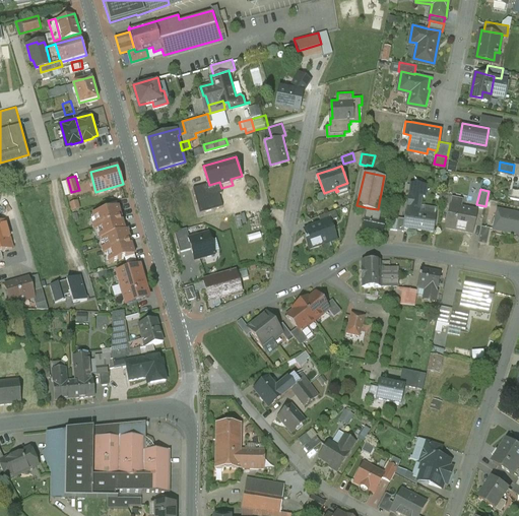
[(435,213),(418,211),(422,192),(409,191),(407,209),(405,209),(404,217),(403,226),(404,226),(433,230),(435,213)]
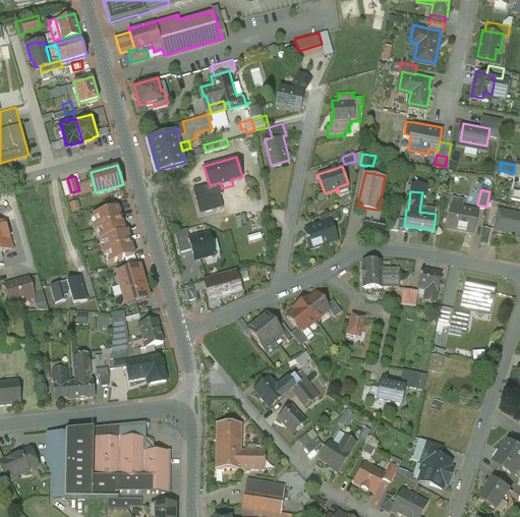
[(478,209),(454,204),(452,214),(450,214),(448,225),(473,231),(478,209)]
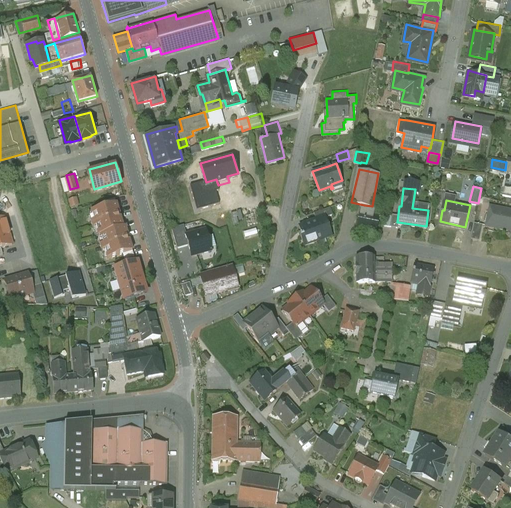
[(117,201),(92,208),(94,218),(91,218),(93,224),(96,223),(99,233),(101,232),(103,241),(100,241),(102,247),(105,246),(108,255),(130,249),(133,248),(131,244),(129,237),(128,238),(127,235),(129,235),(125,224),(124,225),(120,214),(119,215),(118,213),(120,212),(117,201)]
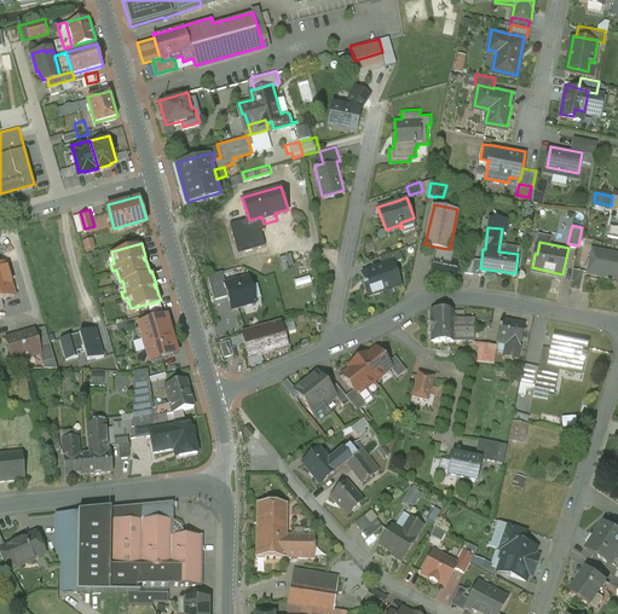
[(617,250),(593,245),(588,271),(617,277),(617,250)]
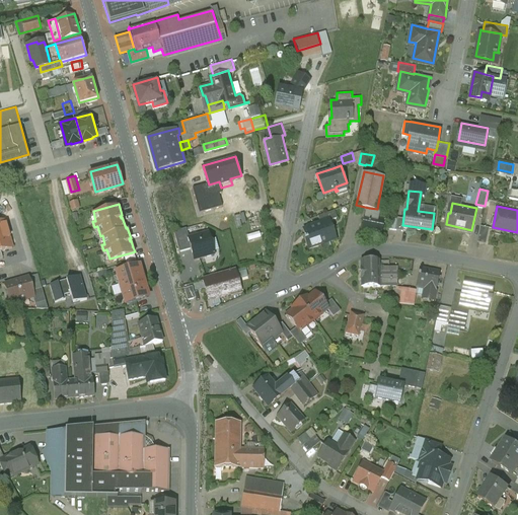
[(336,208),(318,214),(320,220),(323,219),(324,221),(330,218),(338,216),(336,208)]
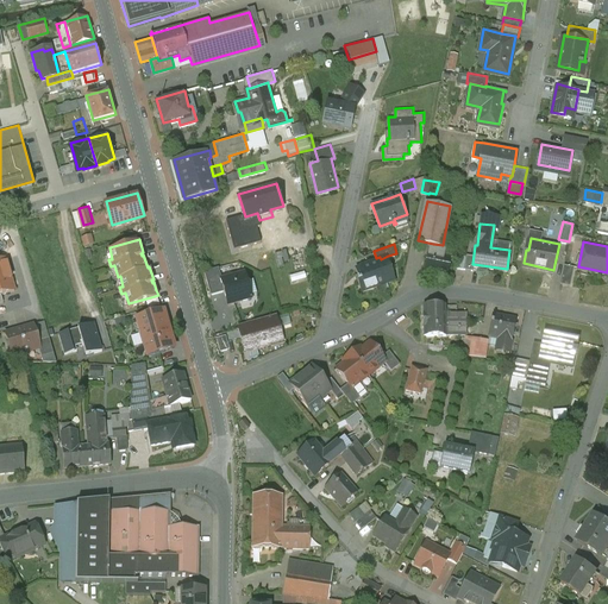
[(443,245),(433,244),(431,253),(427,252),(425,270),(438,272),(437,274),(446,276),(451,257),(443,256),(445,245),(443,245)]
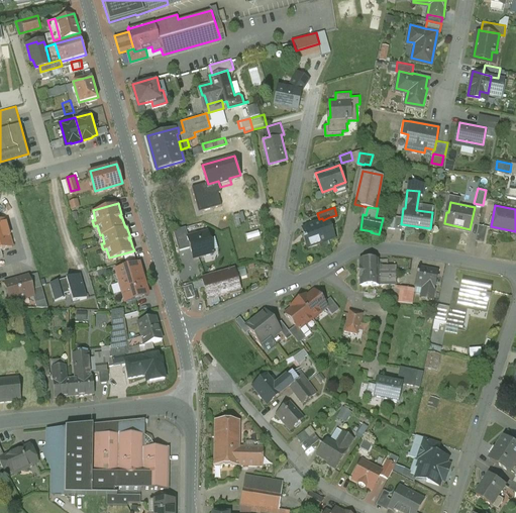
[(402,216),(396,215),(396,216),(394,227),(401,228),(402,224),(401,224),(402,216)]
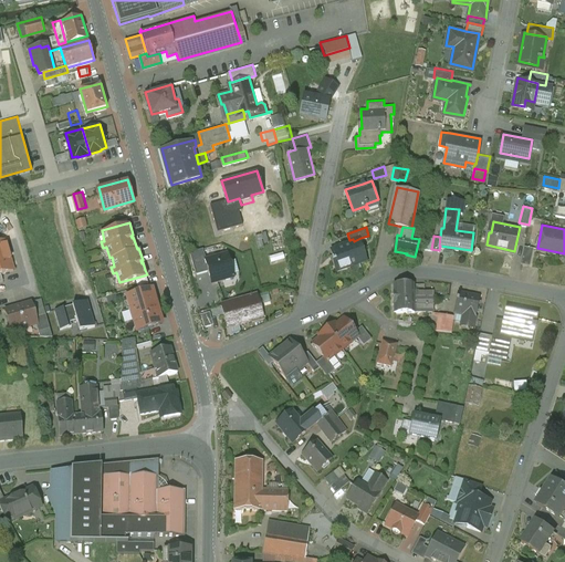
[(349,240),(335,246),(336,247),(331,248),(334,258),(333,258),(337,269),(352,263),(352,262),(367,257),(361,238),(354,241),(353,239),(349,240)]
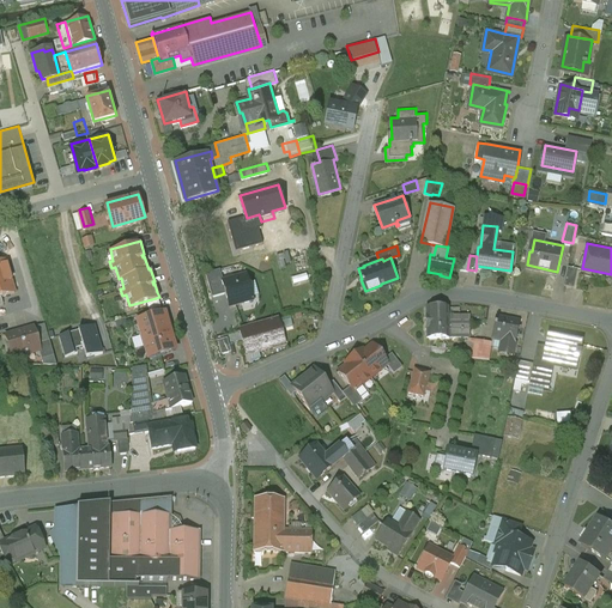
[(577,267),(569,265),(564,284),(574,285),(577,267)]
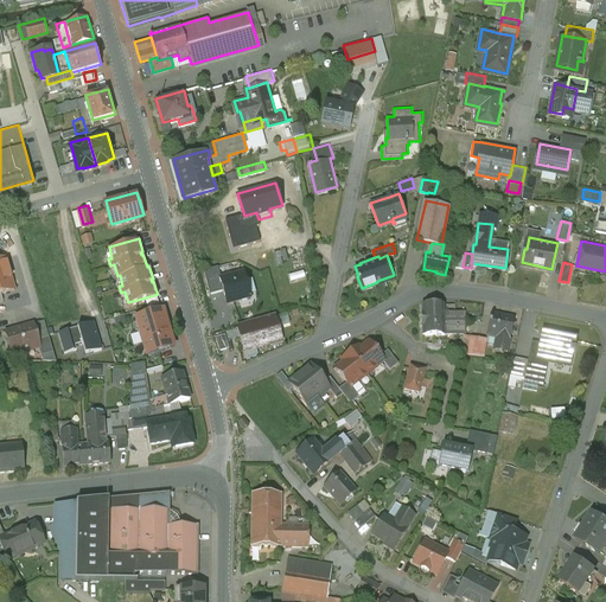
[(211,290),(224,287),(222,275),(218,264),(204,268),(211,290)]
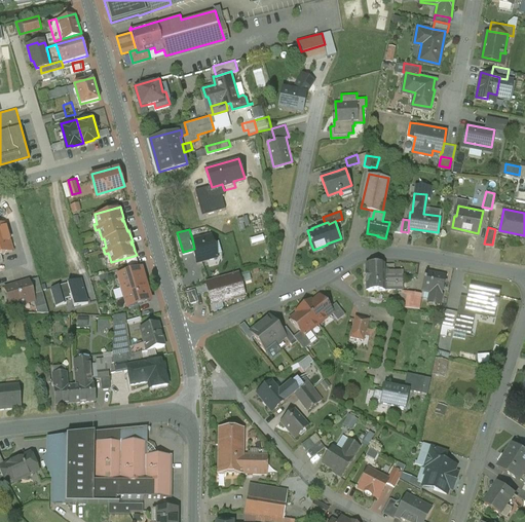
[(212,233),(192,238),(194,249),(197,260),(218,255),(212,233)]
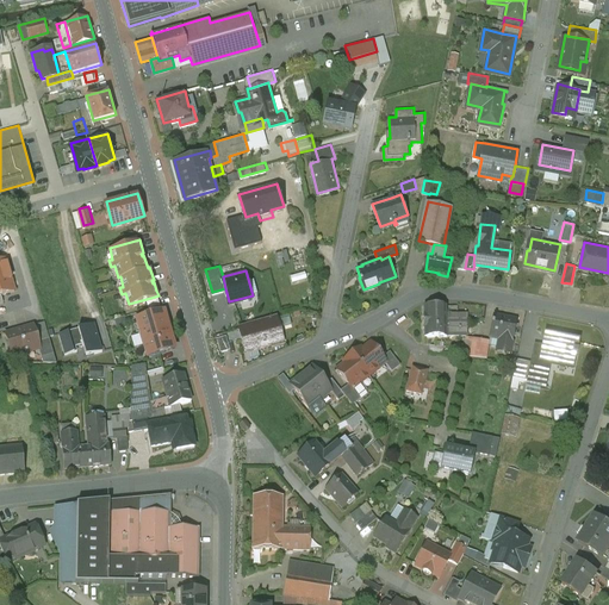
[(446,304),(424,304),(424,312),(424,319),(446,319),(446,312),(446,304)]
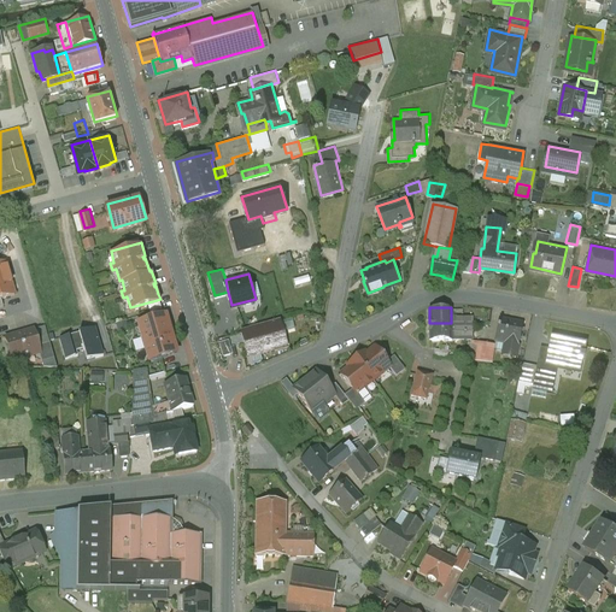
[(166,312),(139,321),(150,358),(177,349),(166,312)]
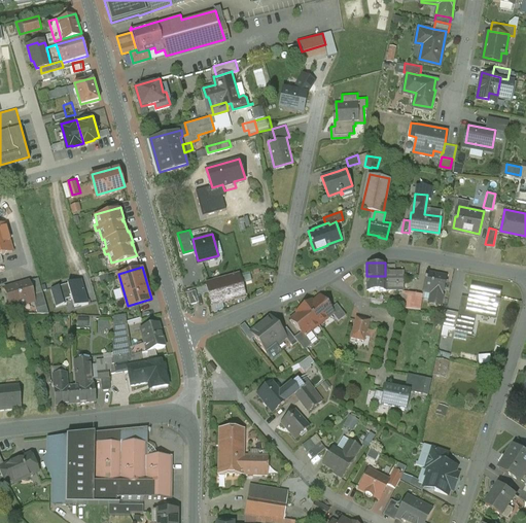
[(446,274),(426,271),(423,288),(432,290),(430,303),(441,305),(446,274)]
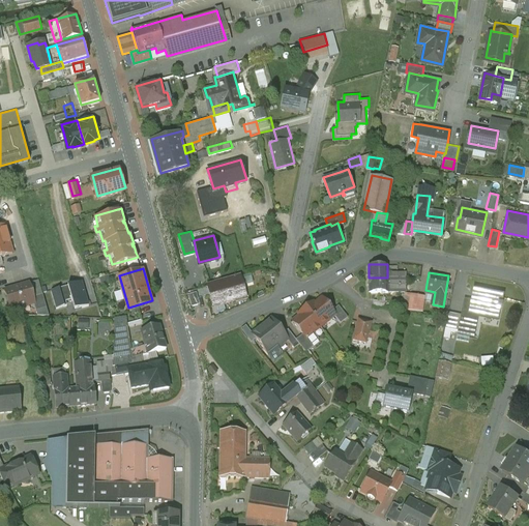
[(240,273),(208,283),(211,293),(213,300),(214,300),(216,301),(217,302),(225,300),(246,294),(240,273)]
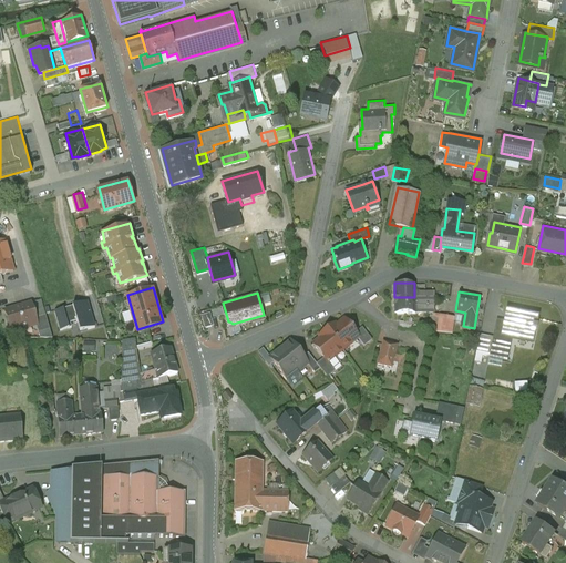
[(426,297),(414,297),(414,310),(434,310),(434,296),(426,297)]
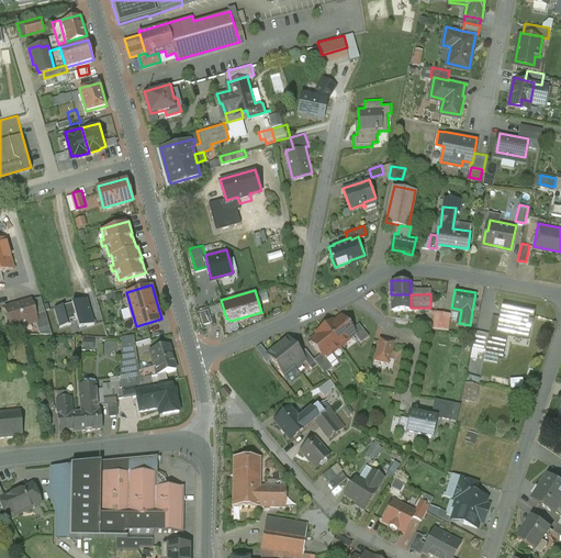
[(411,294),(391,294),(391,299),(391,308),(411,308),(411,294)]
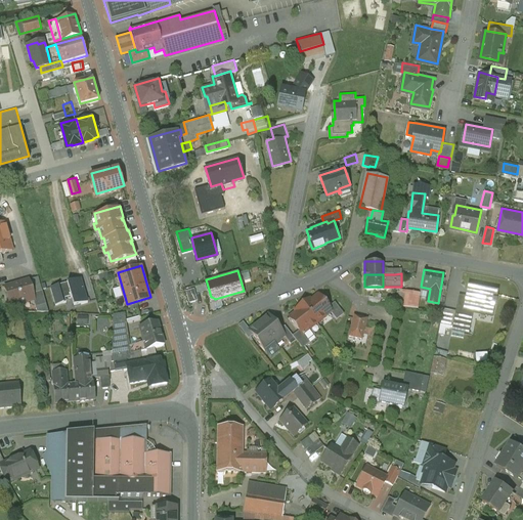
[(88,299),(82,275),(51,285),(56,302),(67,299),(66,295),(72,293),(75,303),(88,299)]
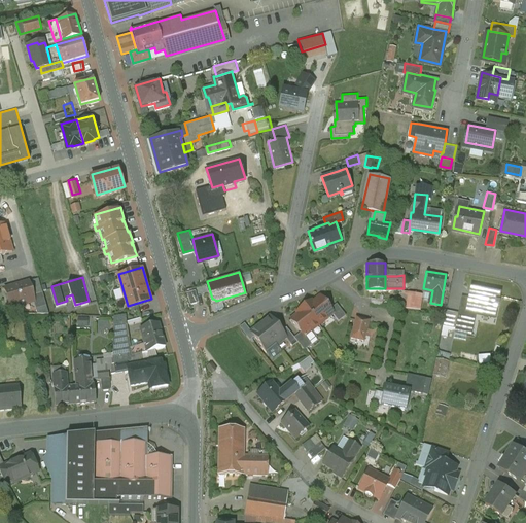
[(29,279),(5,285),(11,306),(34,299),(35,299),(33,291),(29,279)]
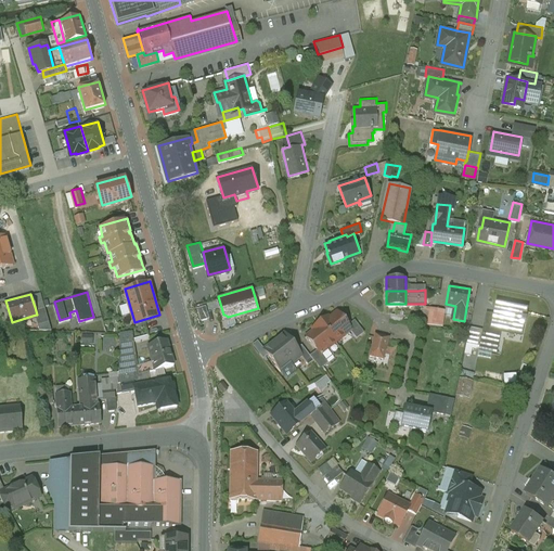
[(514,307),(497,304),(494,314),(487,312),(480,343),(480,346),(494,349),(499,327),(522,331),(523,320),(526,321),(527,317),(526,317),(527,309),(514,307)]
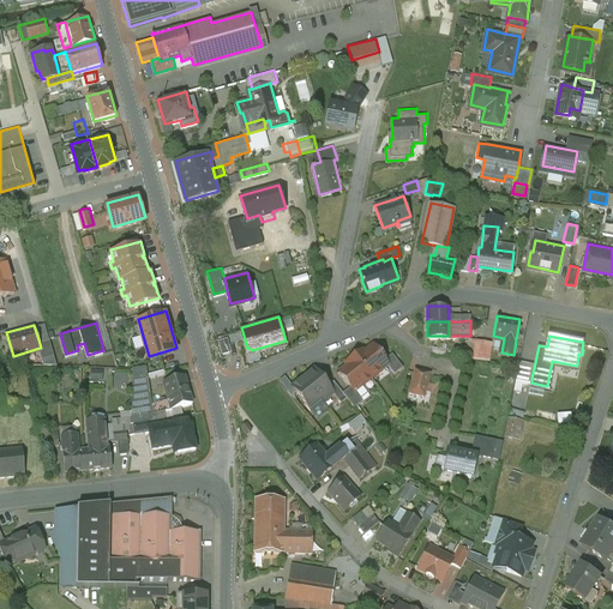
[(49,337),(38,339),(41,348),(40,348),(42,356),(54,353),(49,337)]
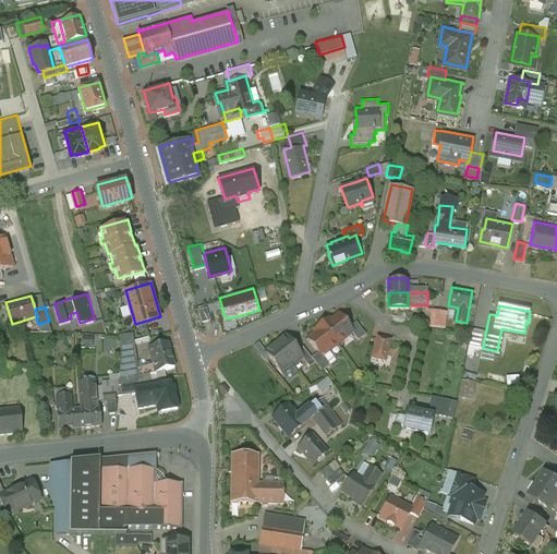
[(440,309),(433,308),(430,325),(438,326),(440,309)]
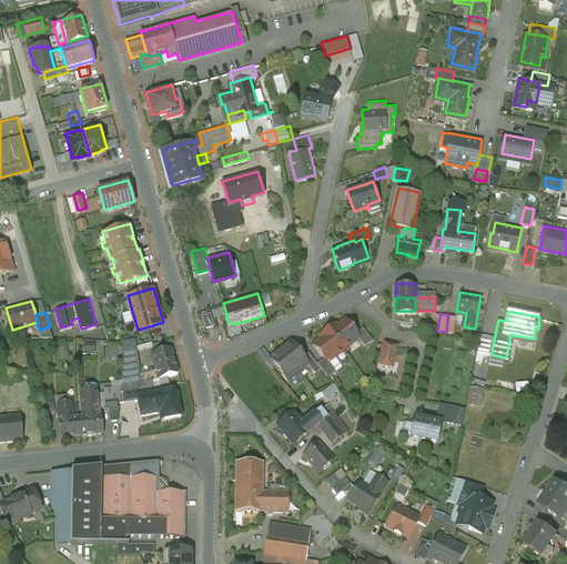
[(456,315),(448,314),(446,332),(453,332),(456,315)]
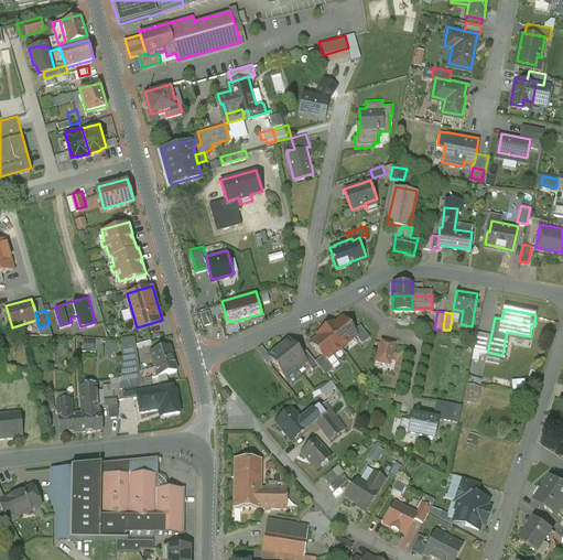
[(343,315),(335,321),(334,320),(326,325),(342,345),(356,333),(357,333),(354,329),(343,315)]
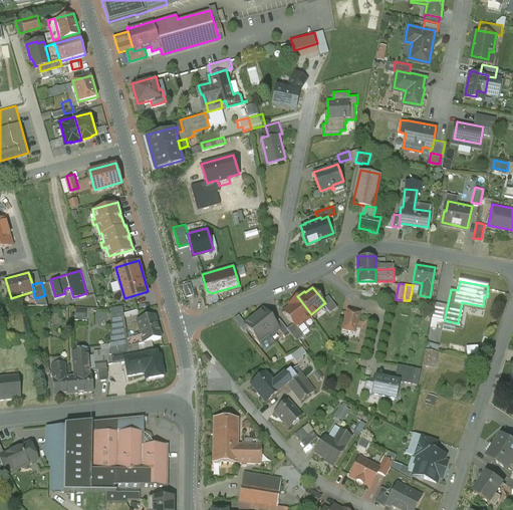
[(337,305),(328,294),(322,299),(325,303),(324,303),(330,311),(337,305)]
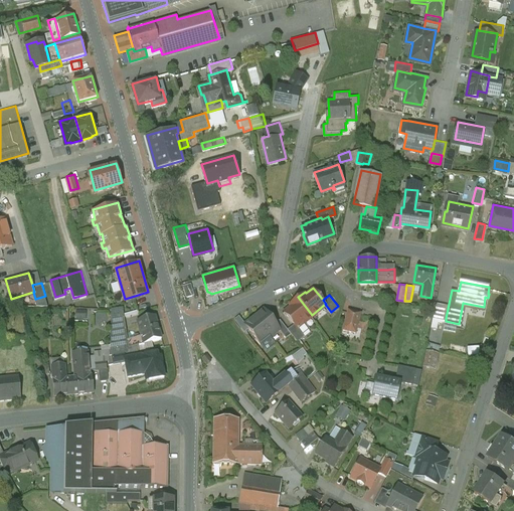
[(312,315),(298,297),(291,303),(292,304),(285,310),(295,322),(298,326),(305,320),(312,315)]
